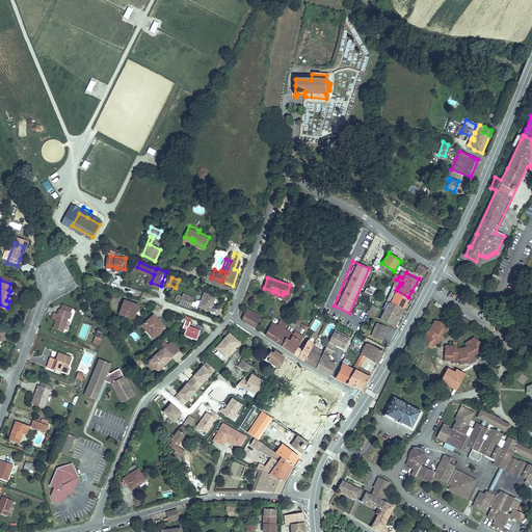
[(390,296),(389,299),(403,308),(408,297),(396,290),(398,287),(393,285),(392,289),(393,290),(395,291),(392,297),(390,296)]
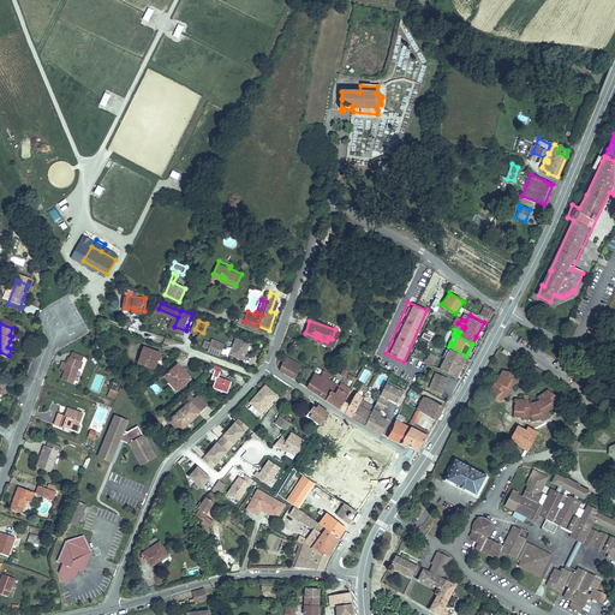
[(216,336),(213,346),(224,350),(227,340),(216,336)]
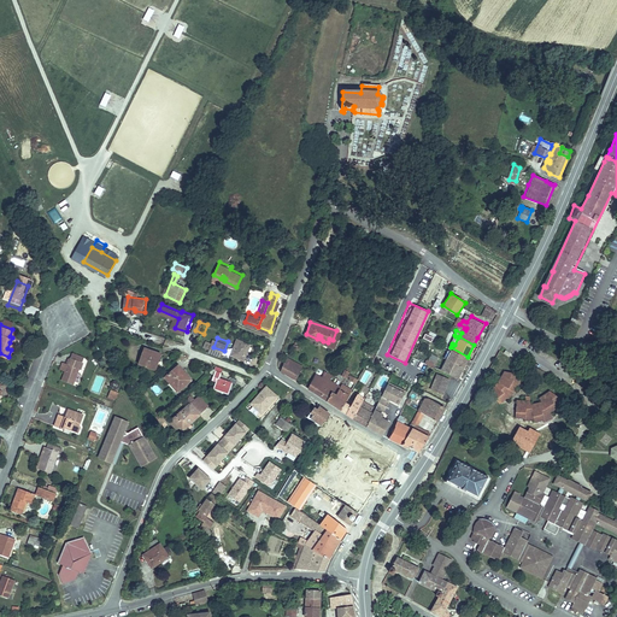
[(238,339),(230,353),(244,358),(250,342),(238,339)]
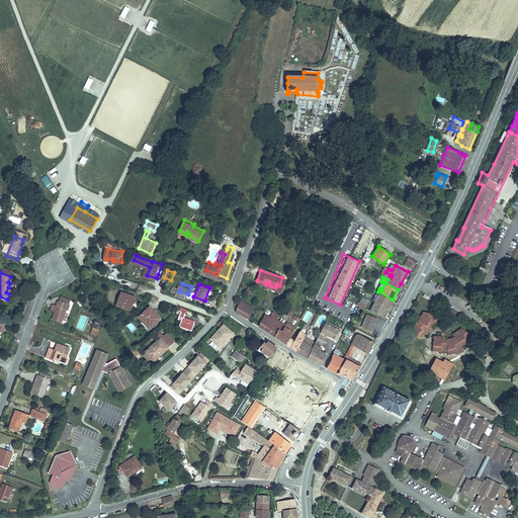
[(123,291),(118,305),(132,310),(135,301),(133,301),(135,295),(123,291)]
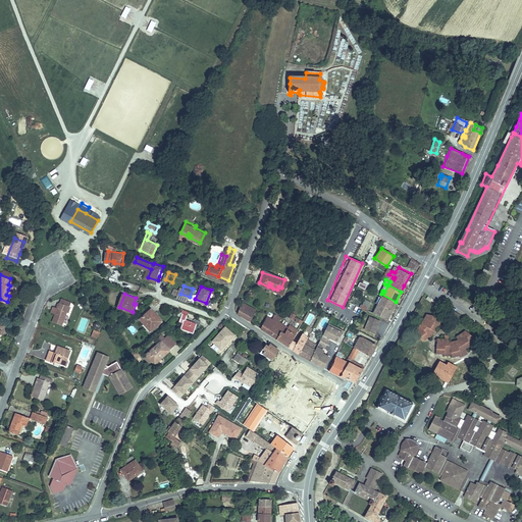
[(377,302),(372,312),(375,313),(386,319),(387,316),(396,302),(381,294),(379,294),(375,301),(377,302)]
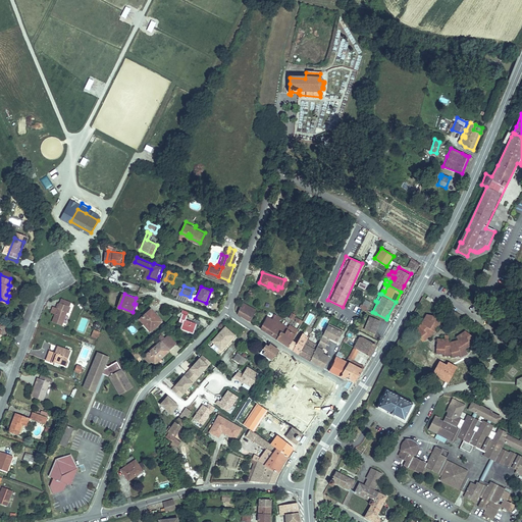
[(363,299),(360,306),(362,307),(363,308),(365,308),(367,309),(368,306),(366,305),(368,301),(363,299)]
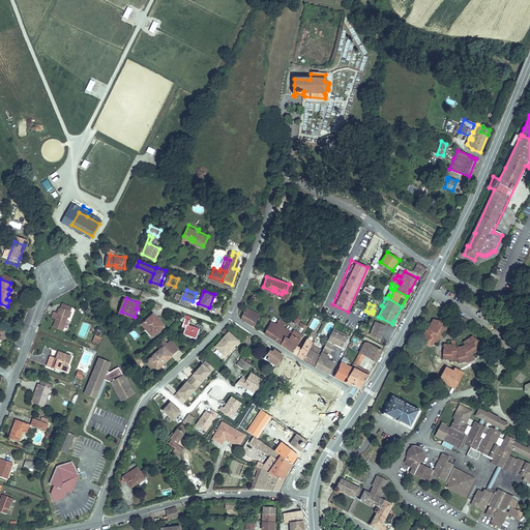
[(246,305),(242,317),(242,318),(249,322),(255,325),(261,314),(246,305)]
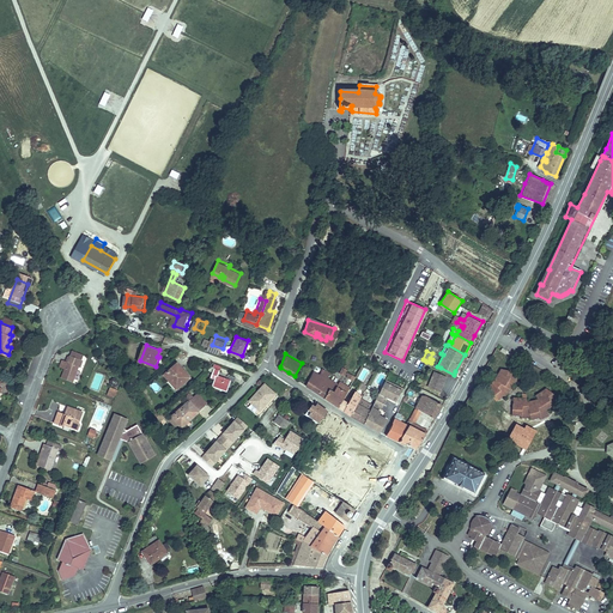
[(64,374),(60,383),(72,388),(80,365),(68,360),(66,368),(60,365),(58,372),(64,374)]
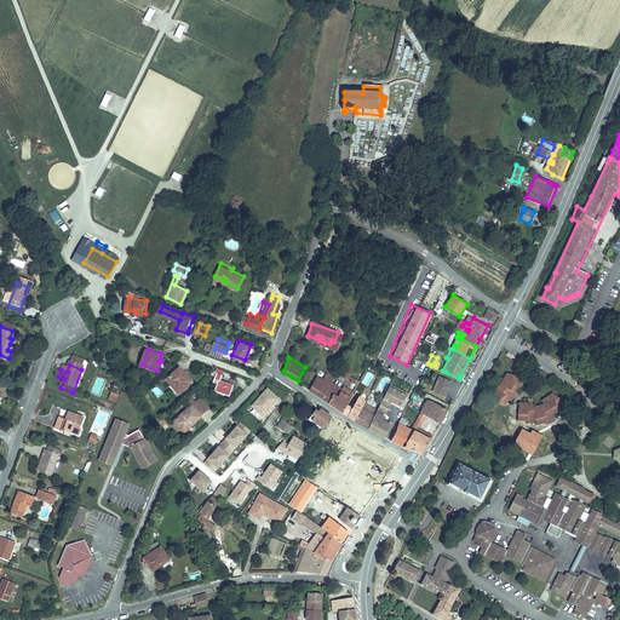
[(179,365),(168,379),(173,383),(174,380),(183,386),(190,377),(182,371),(183,368),(179,365)]
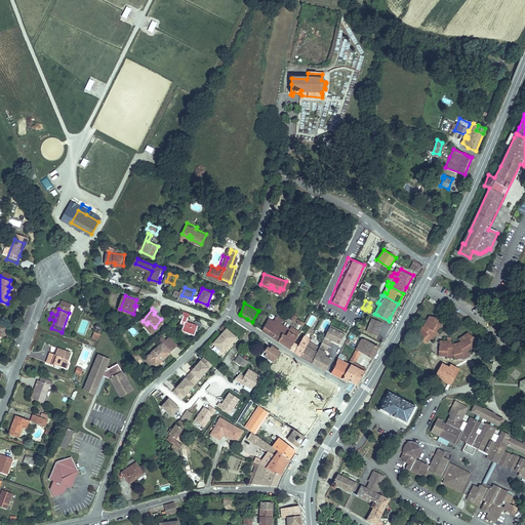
[(187,321),(183,330),(195,335),(199,327),(202,328),(203,324),(196,321),(194,324),(189,321),(190,318),(184,315),(183,319),(187,321)]
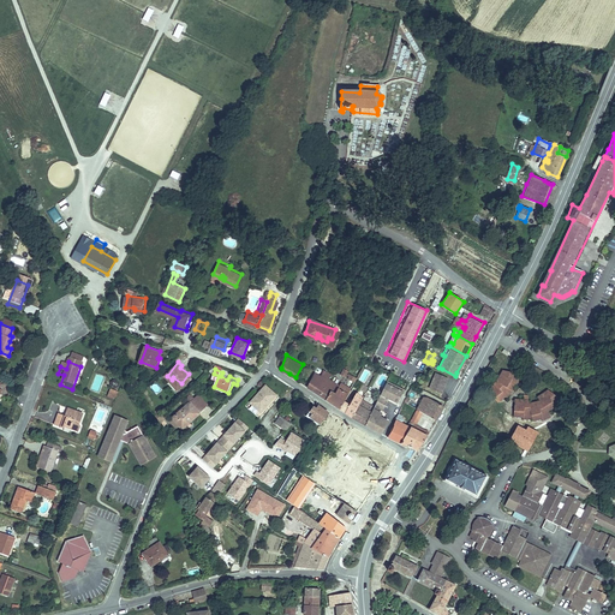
[(333,402),(341,407),(352,387),(354,381),(358,376),(351,372),(350,374),(351,375),(350,377),(352,378),(348,384),(344,381),(341,384),(330,378),(334,372),(326,369),(322,375),(316,371),(312,376),(320,380),(314,389),(321,393),(333,402)]
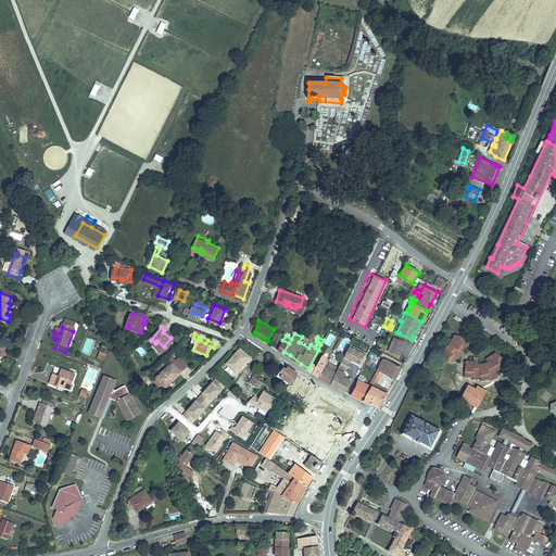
[(471,339),(455,335),(452,339),(450,342),(449,343),(447,344),(445,345),(436,353),(438,356),(440,355),(441,357),(443,356),(449,363),(455,358),(457,361),(460,357),(464,353),(465,350),(467,346),(469,348),(471,339)]
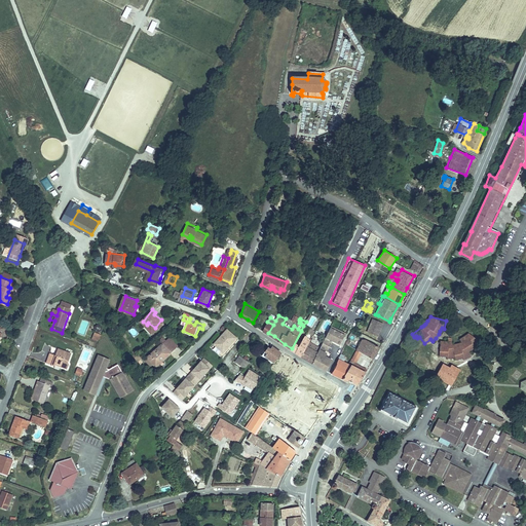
[(377,337),(382,324),(372,320),(367,332),(377,337)]
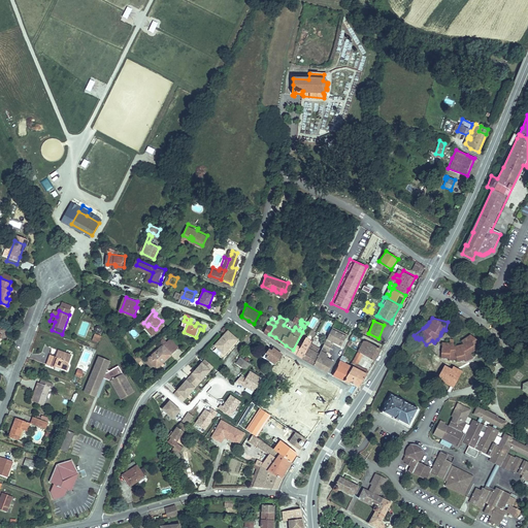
[(274,326),(268,323),(265,330),(267,332),(269,334),(274,326)]
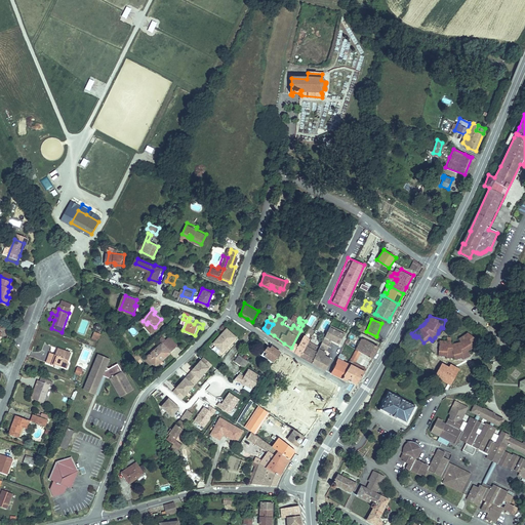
[(128,330),(133,336),(137,333),(133,327),(128,330)]
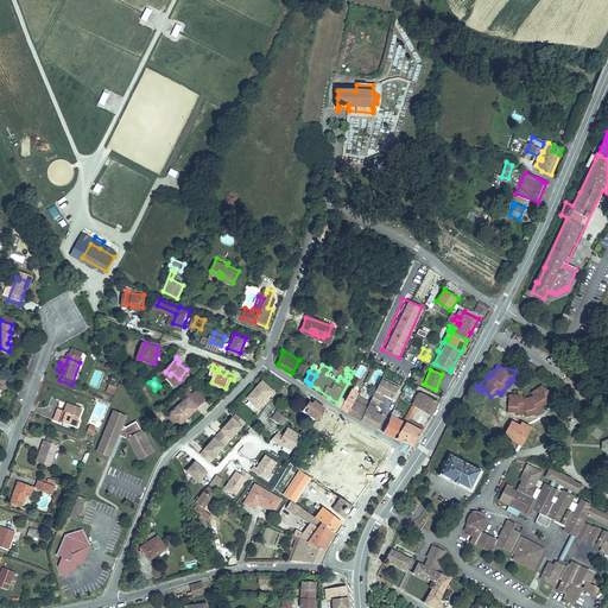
[(263,380),(248,396),(259,405),(272,388),(263,380)]
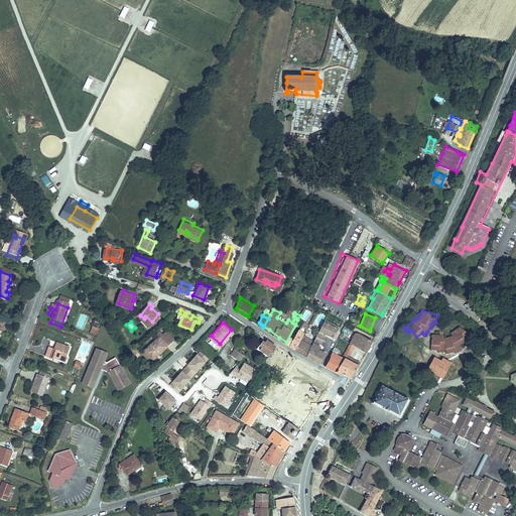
[(298,326),(295,325),(286,342),(295,348),(302,335),(300,334),(302,331),(299,329),(298,331),(296,329),(298,326)]
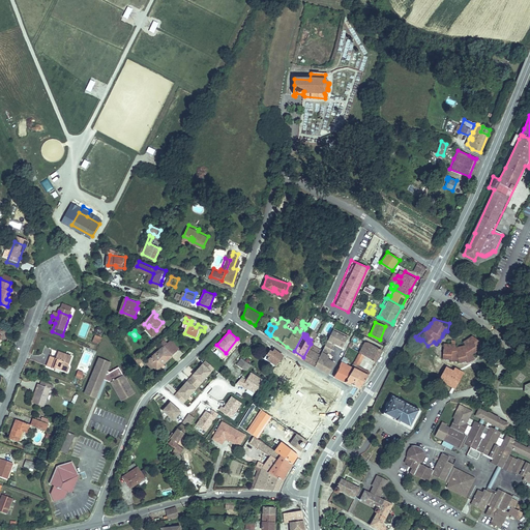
[(450,345),(445,344),(443,358),(450,359),(450,361),(459,361),(460,364),(465,360),(466,362),(474,356),(471,352),(477,348),(478,349),(484,344),(472,335),(463,342),(464,342),(465,344),(458,347),(455,347),(455,342),(452,341),(450,345)]
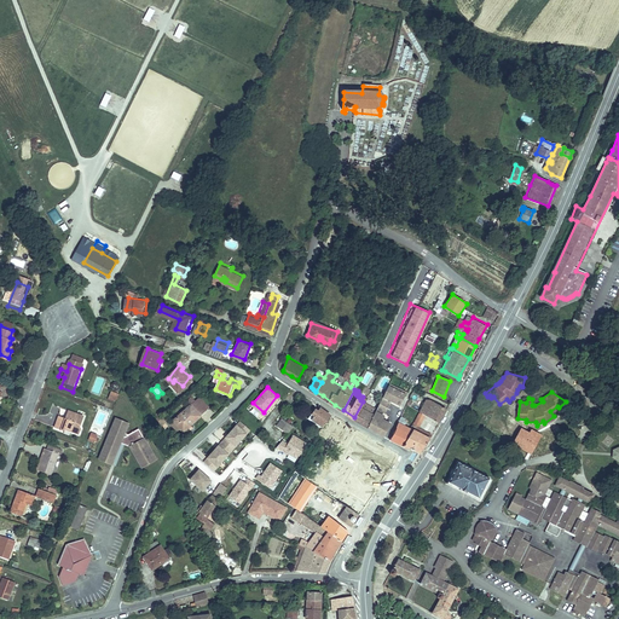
[(108,403),(115,405),(117,398),(110,394),(108,403)]
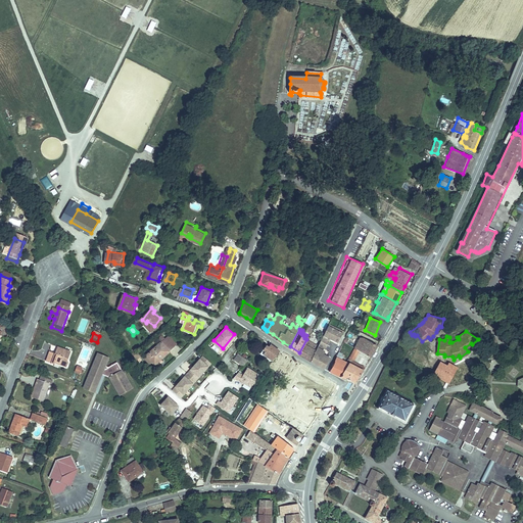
[(165,334),(161,338),(171,346),(175,342),(165,334)]
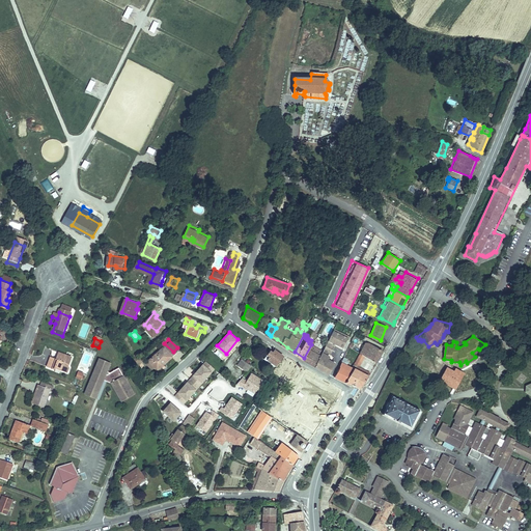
[(365,343),(360,354),(364,356),(368,359),(373,362),(375,363),(383,351),(368,342),(365,343)]
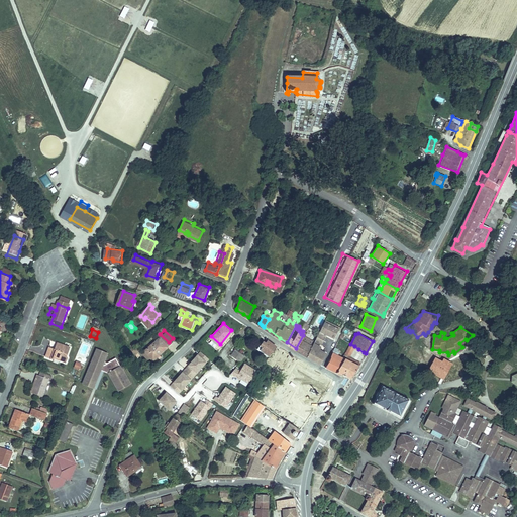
[(169,342),(160,334),(144,351),(154,362),(167,348),(165,346),(169,342)]
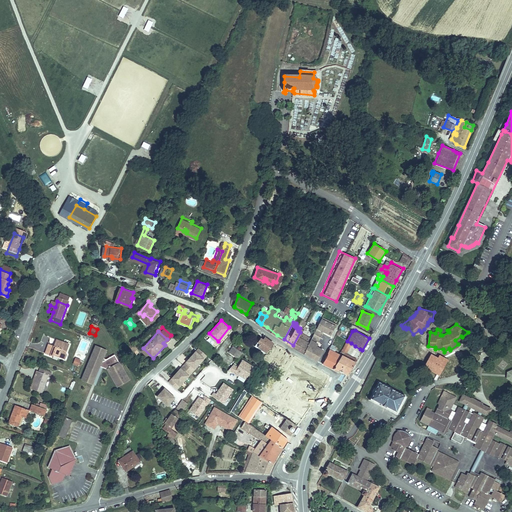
[(309,338),(300,332),(293,345),(305,352),(312,337),(310,336),(309,338)]
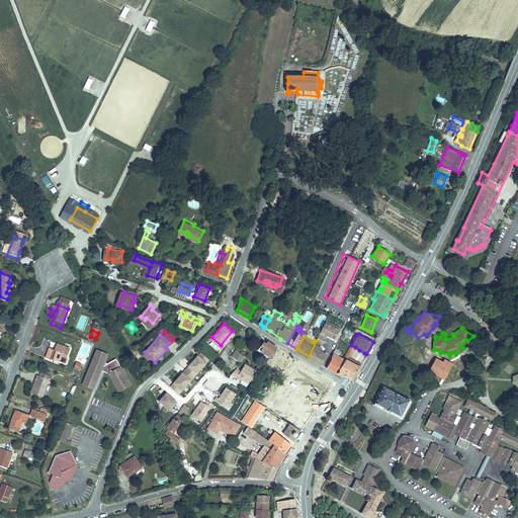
[(324,347),(322,346),(325,340),(324,340),(318,337),(316,341),(309,356),(322,363),(328,353),(322,349),(324,347)]
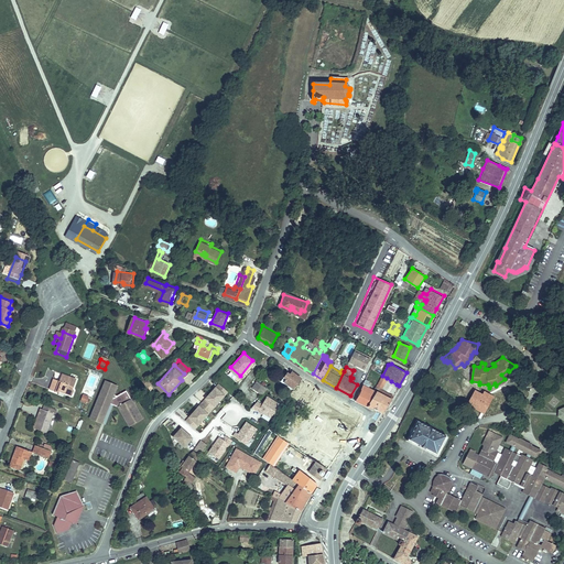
[(282,380),(295,388),(302,379),(291,371),(291,372),(288,371),(282,380)]
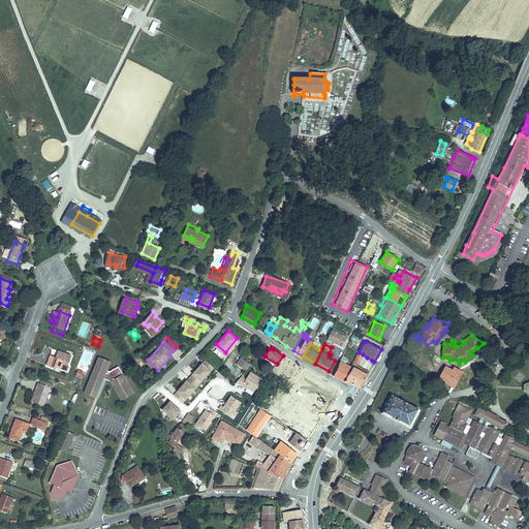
[(61,366),(64,367),(66,362),(68,363),(71,353),(58,349),(56,354),(51,352),(47,363),(56,366),(57,362),(62,363),(61,366)]
